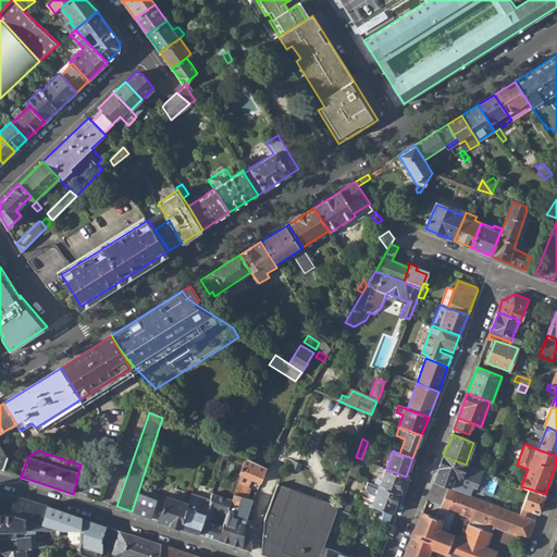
[(466,465),(443,456),(433,481),(447,486),(449,487),(450,484),(471,492),(473,486),(475,487),(482,471),(466,465)]
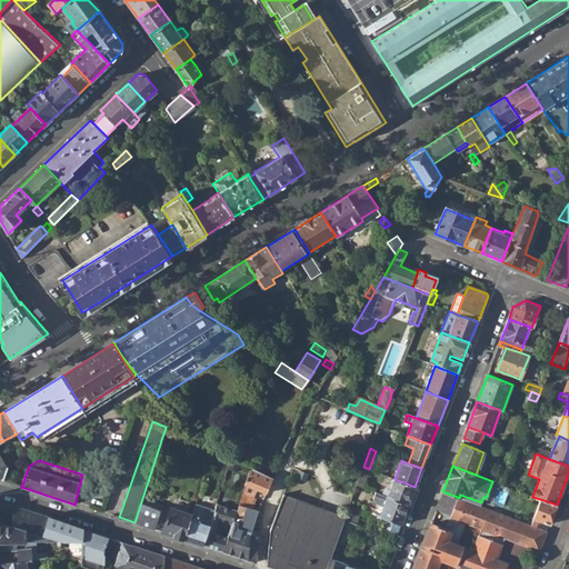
[(246,485),(267,493),(272,479),(250,468),(246,485)]
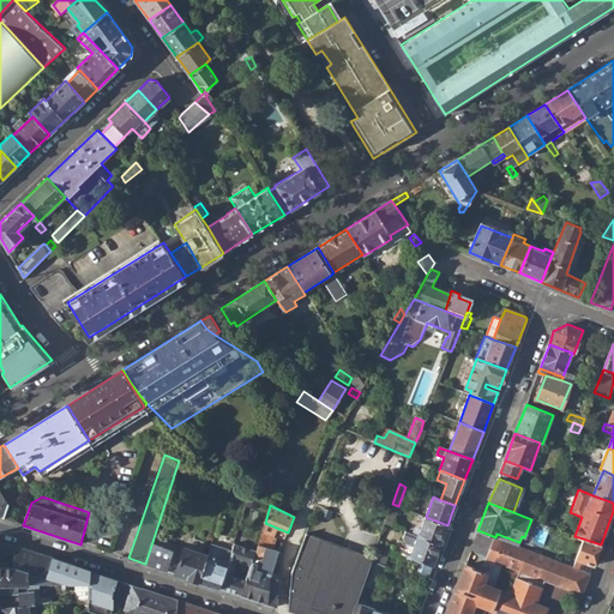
[(426,517),(417,536),(440,545),(447,525),(426,517)]
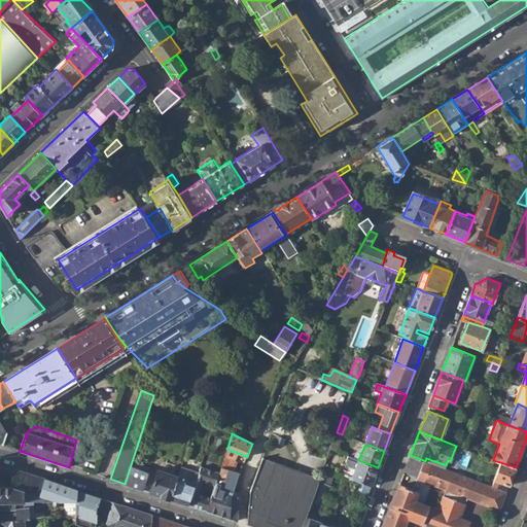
[(227,449),(224,458),(236,462),(237,460),(245,462),(247,457),(227,449)]
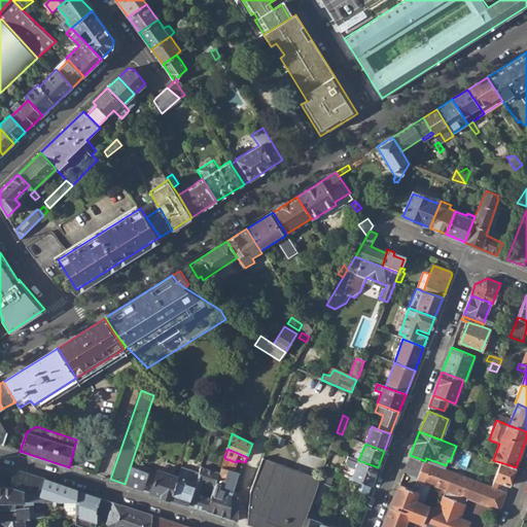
[(410,455),(408,464),(420,469),(423,460),(410,455)]
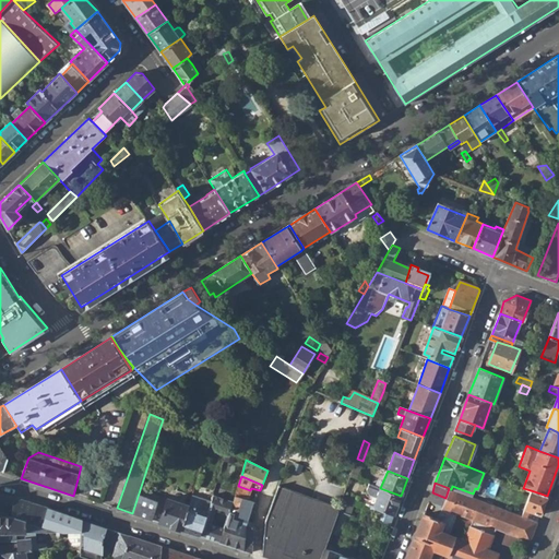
[(377,498),(373,507),(394,514),(401,496),(380,488),(369,484),(367,490),(369,496),(377,498)]
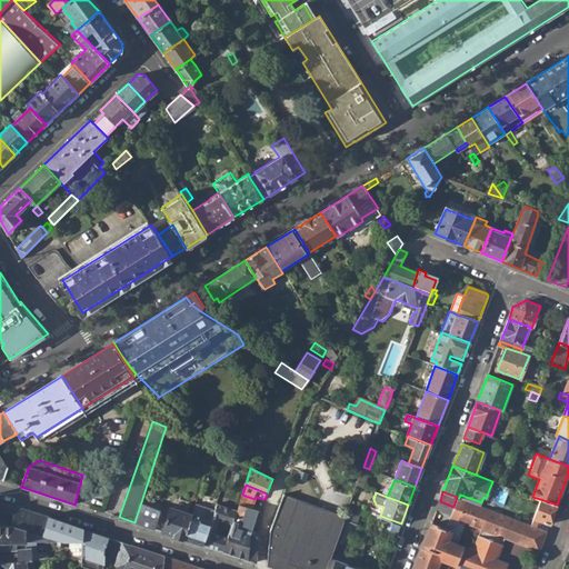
[(285,568),(288,563),(301,568),(325,568),(330,558),(345,516),(283,493),(269,528),(267,566),(276,568),(285,568)]
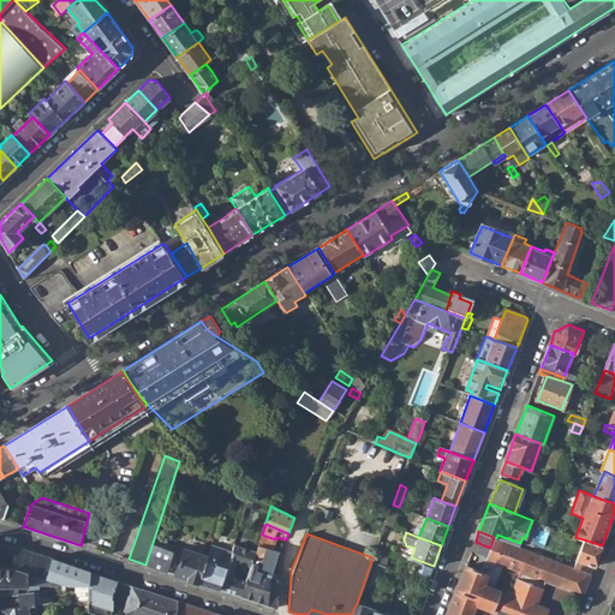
[(262,535),(258,547),(272,550),(275,539),(262,535)]
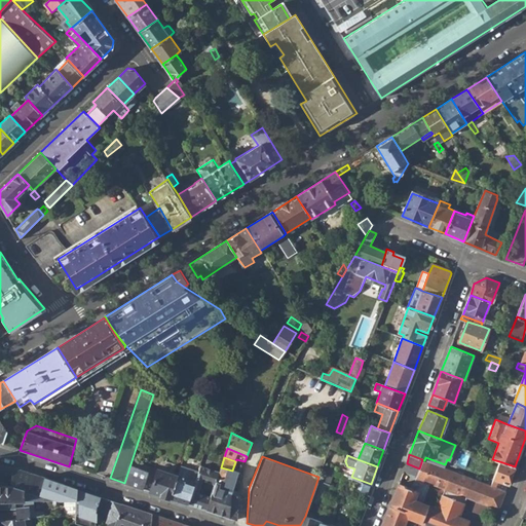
[(445,464),(425,457),(424,460),(444,467),(445,464)]
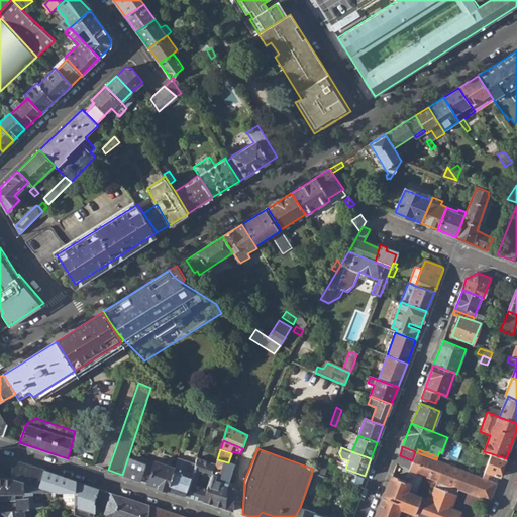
[(404,481),(391,476),(376,516),(397,516),(400,509),(412,513),(412,515),(418,516),(457,516),(460,512),(451,508),(458,488),(490,501),(497,483),(487,479),(482,478),(436,459),(417,452),(415,451),(412,460),(409,468),(404,481)]
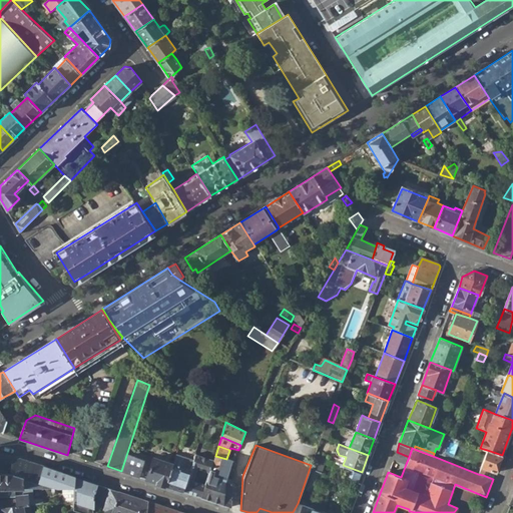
[(495,473),(502,455),(487,450),(478,474),(483,475),(485,469),(495,473)]
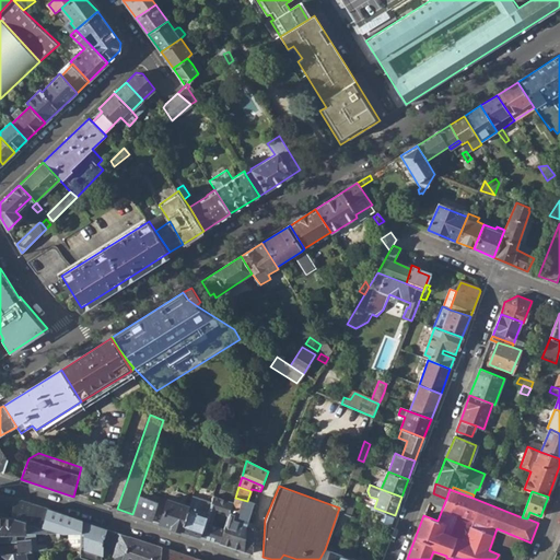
[(429,502),(443,506),(446,499),(433,493),(429,502)]
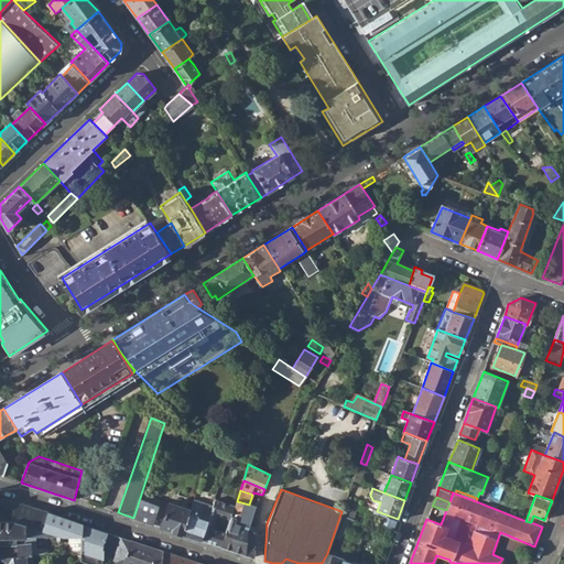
[(0,506),(13,510),(13,502),(0,498),(0,506)]
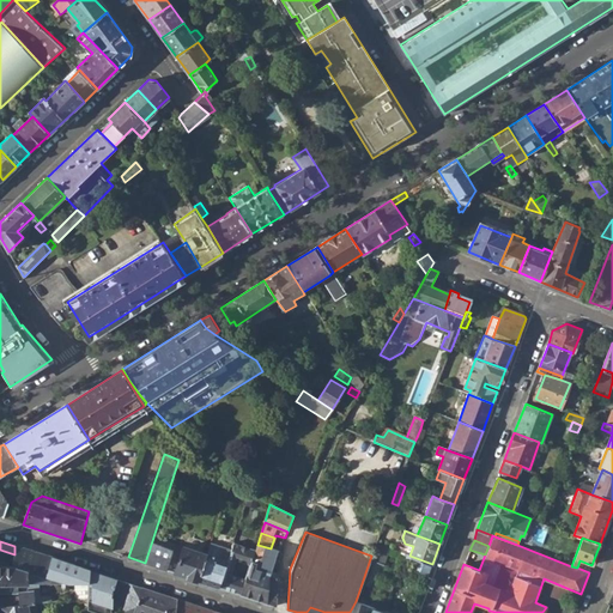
[(219,587),(243,595),(247,580),(231,574),(236,559),(252,565),(256,550),(234,542),(230,552),(219,587)]
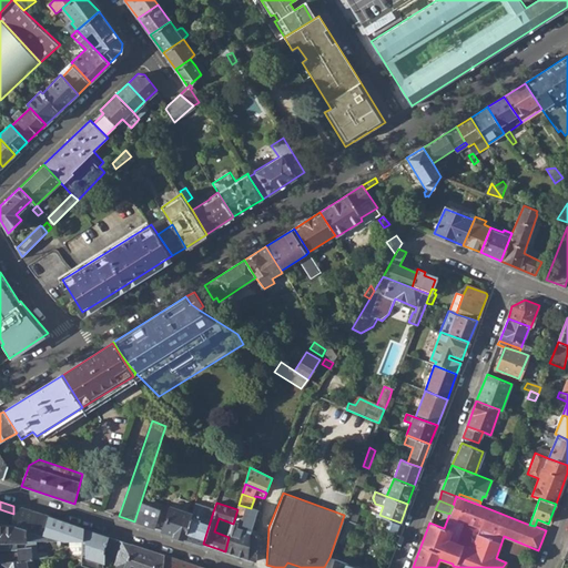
[(239,505),(237,509),(233,524),(229,537),(225,551),(255,561),(257,531),(251,529),(254,517),(259,518),(260,510),(251,508),(239,505)]
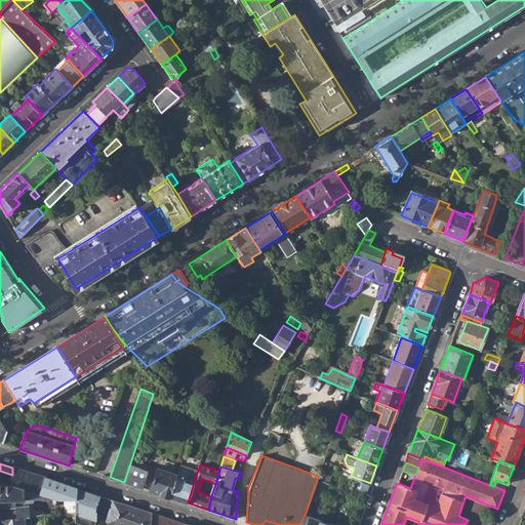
[(322,467),(321,477),(330,479),(331,468),(322,467)]
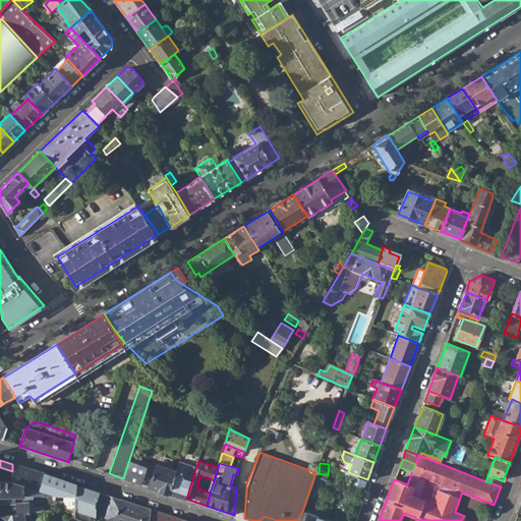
[(11,481),(24,486),(29,469),(12,464),(12,471),(11,476),(11,481)]
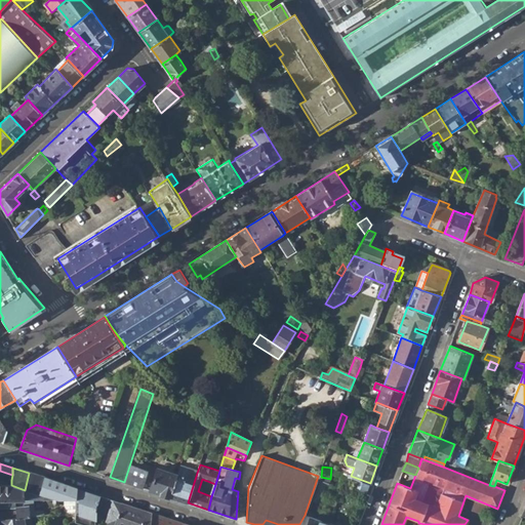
[(130,484),(169,496),(176,475),(157,469),(154,476),(147,473),(148,472),(135,468),(130,484)]
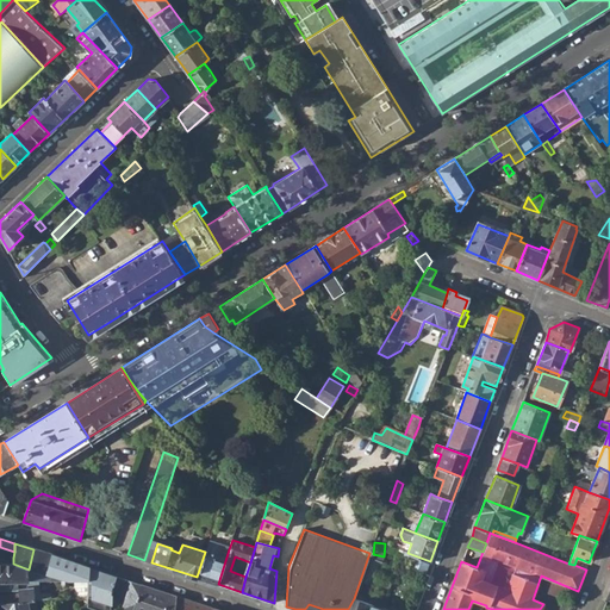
[(197,577),(218,584),(229,549),(218,547),(217,554),(205,551),(205,552),(197,577)]
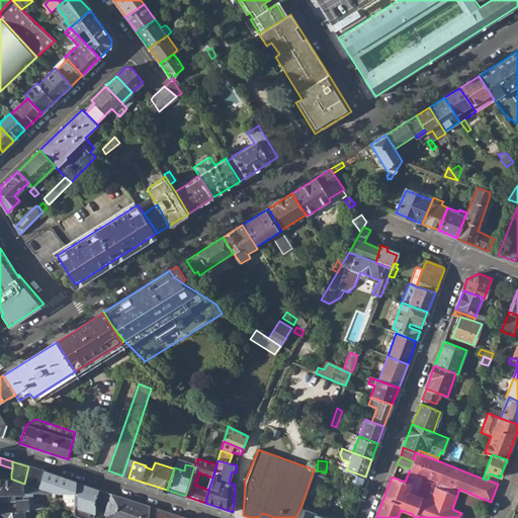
[(28,466),(24,484),(40,489),(42,471),(28,466)]
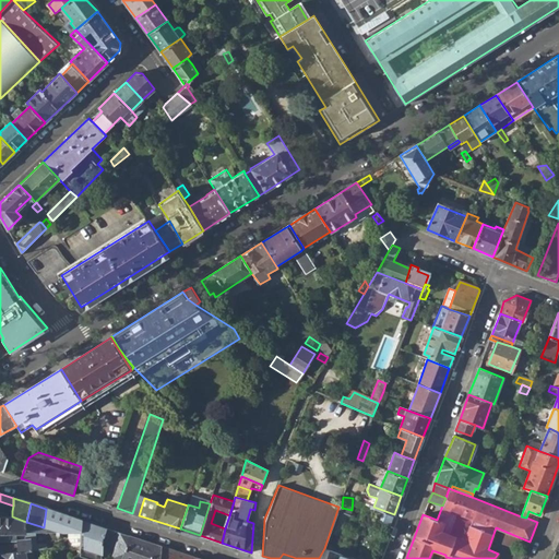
[(391,524),(394,514),(373,507),(368,506),(367,511),(378,515),(376,519),(391,524)]
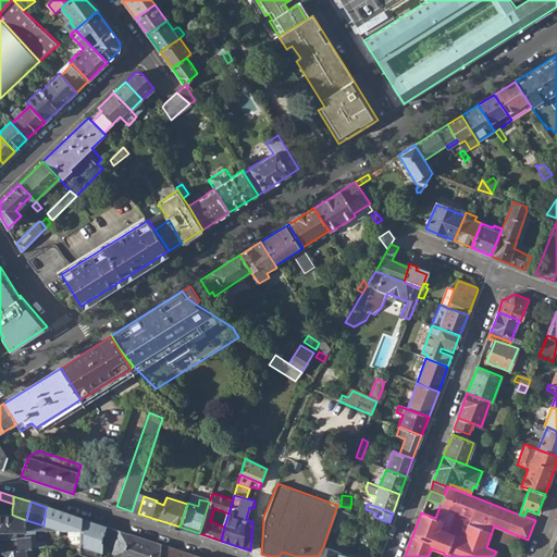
[(101,556),(101,551),(101,542),(107,528),(85,521),(82,519),(46,507),(44,525),(51,529),(79,529),(78,556),(81,556),(101,556)]
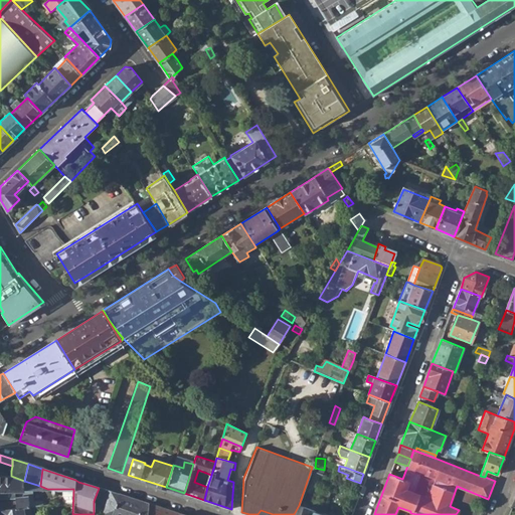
[(11,476),(0,476),(0,490),(15,490),(47,489),(40,486),(24,481),(11,476)]
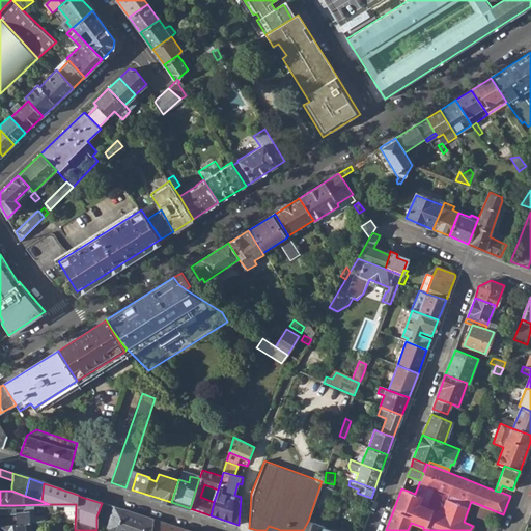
[(108,530),(151,530),(156,521),(102,503),(96,516),(96,525),(107,528),(106,530),(108,530)]
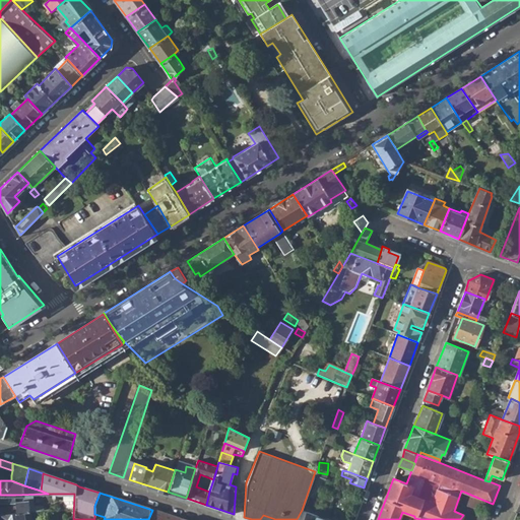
[(0,519),(2,517),(0,515),(0,502),(16,502),(15,495),(0,495),(0,519)]
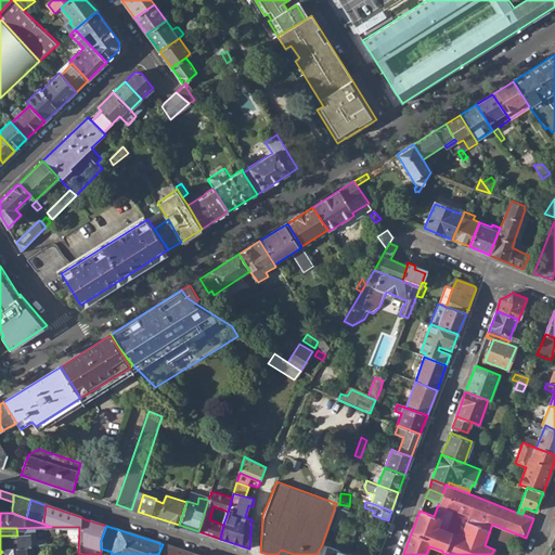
[(0,547),(8,554),(7,554),(26,554),(26,545),(31,545),(30,534),(17,536),(17,539),(0,539),(0,547)]
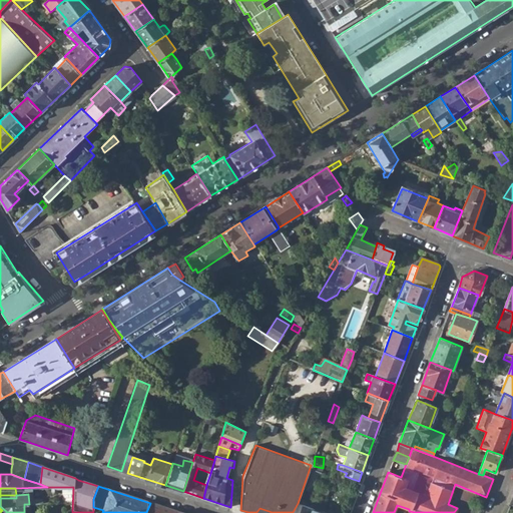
[(180,512),(181,512),(150,503),(146,512),(180,512)]
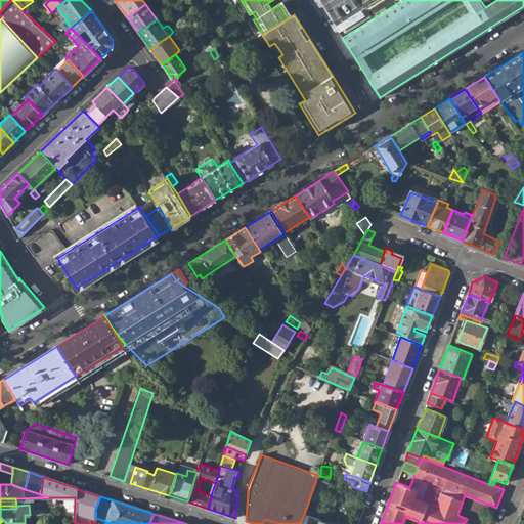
[(326,523),(328,523),(304,514),(299,523),(326,523)]
